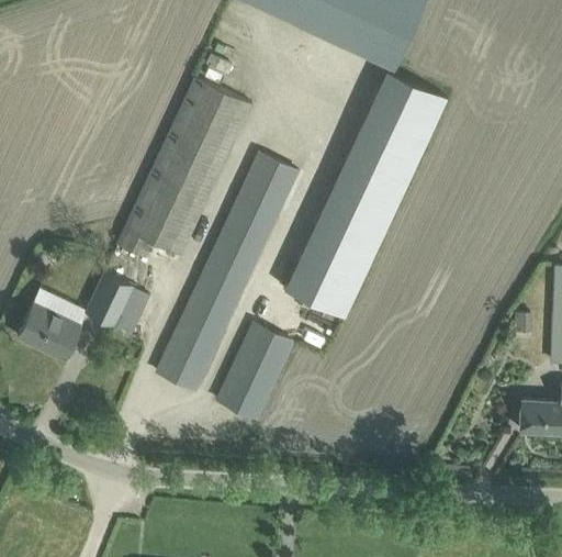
[(237,0),(393,73),(426,0),(237,0)]
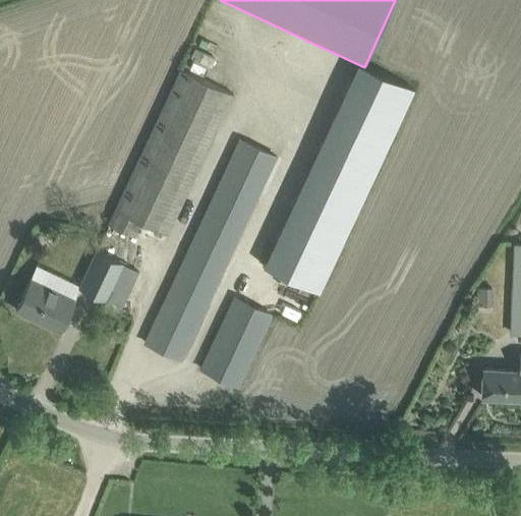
[(358,66),(264,270),(280,278),(320,296),(414,93),(363,69),(358,66)]
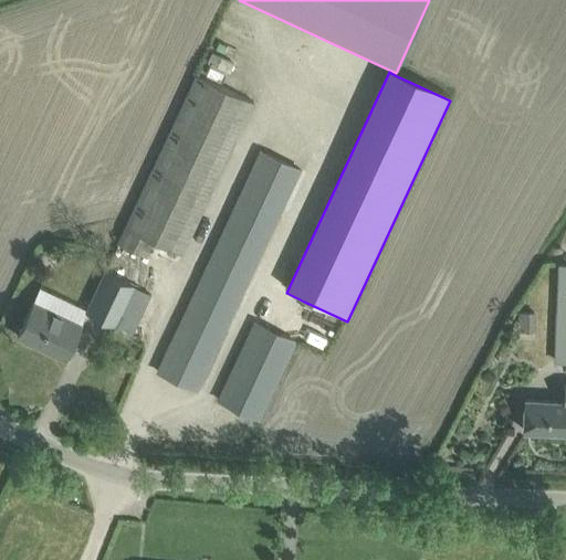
[(195,80),(116,249),(145,262),(153,246),(181,260),(236,144),(252,106),(195,80)]
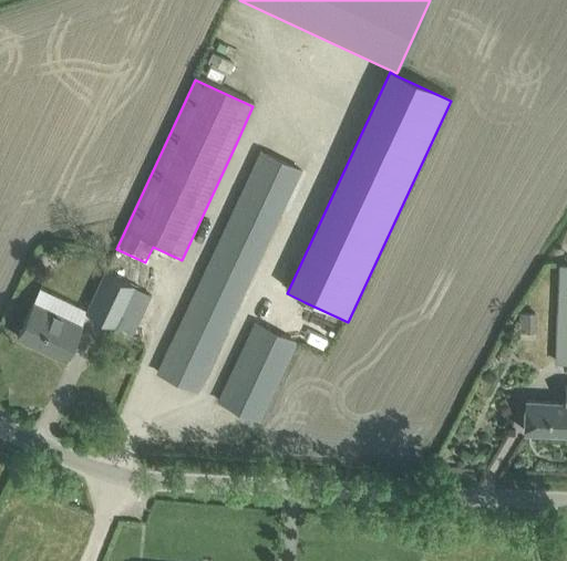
[(166,357),(157,377),(197,396),(207,376),(281,216),(301,174),(260,156),(241,197),(166,357)]
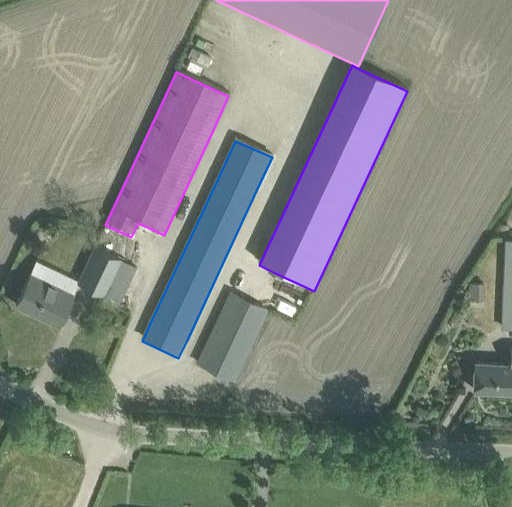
[(511,332),(511,243),(505,244),(501,333),(511,332)]
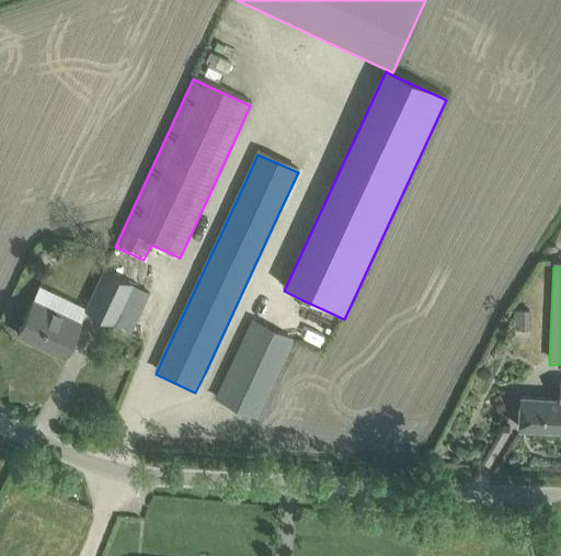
[(129,335),(147,296),(103,275),(86,315),(129,335)]
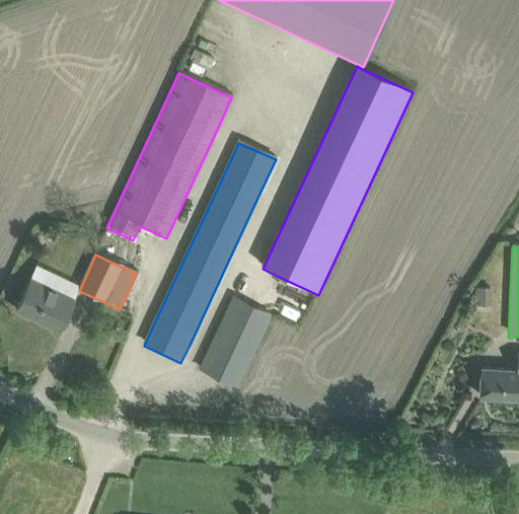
[(30,282),(24,294),(15,313),(60,334),(74,302),(30,282)]
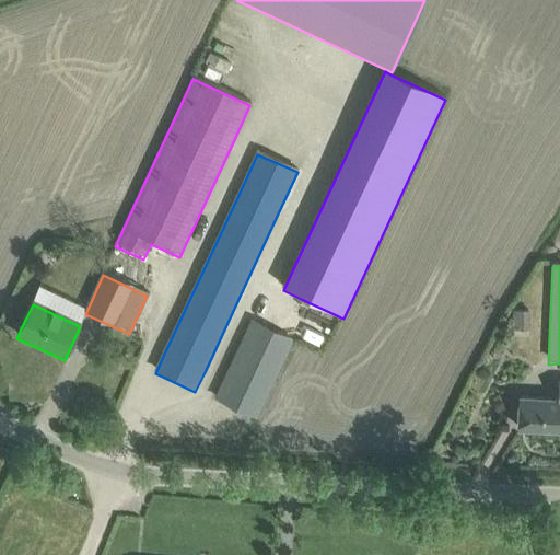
[(529,333),(531,315),(512,314),(511,332),(529,333)]
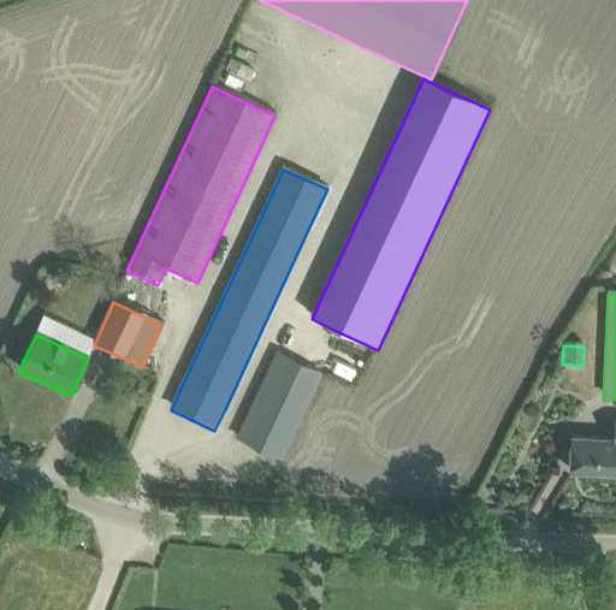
[(282,462),(292,440),(321,377),(277,356),(237,442),(282,462)]
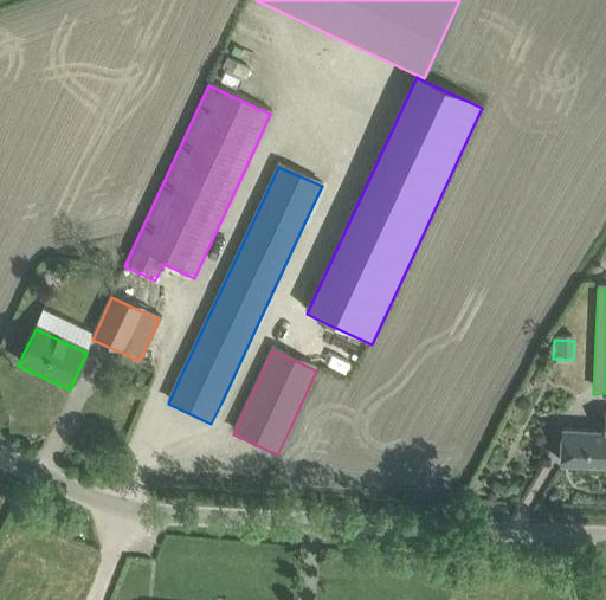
[(605,469),(605,436),(562,434),(561,466),(605,469)]
